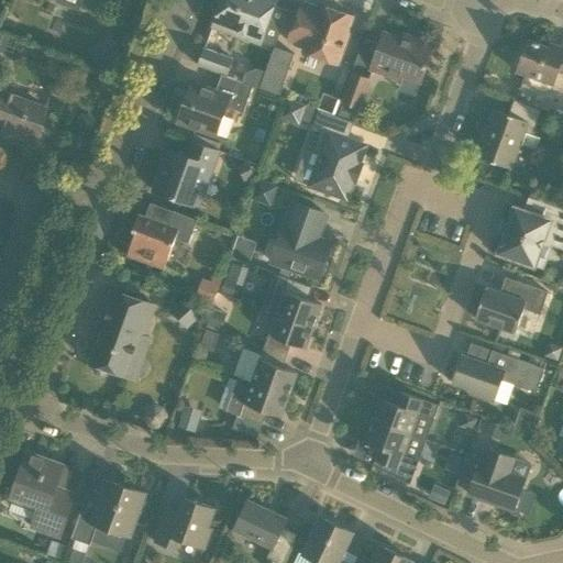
[(222,0),(216,19),(239,28),(236,34),(261,43),(276,0),(222,0)]
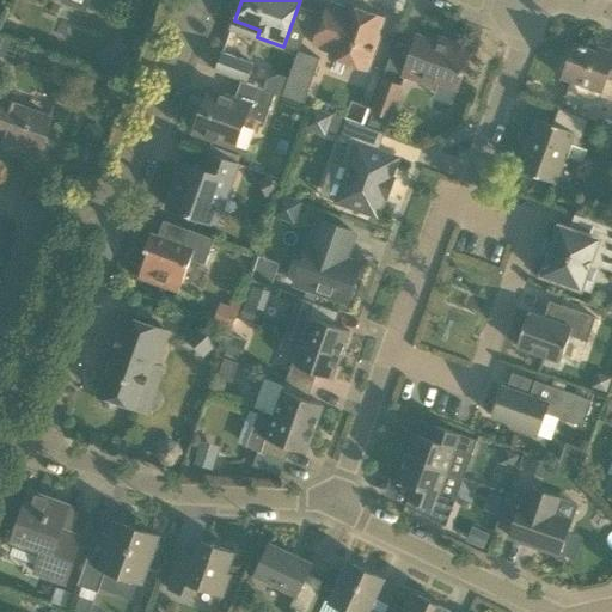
[(347,8),(329,2),(313,44),(331,51),(330,55),(368,69),(380,36),(378,35),(385,17),(362,10),(362,12),(354,10),(355,7),(348,5),(347,8)]
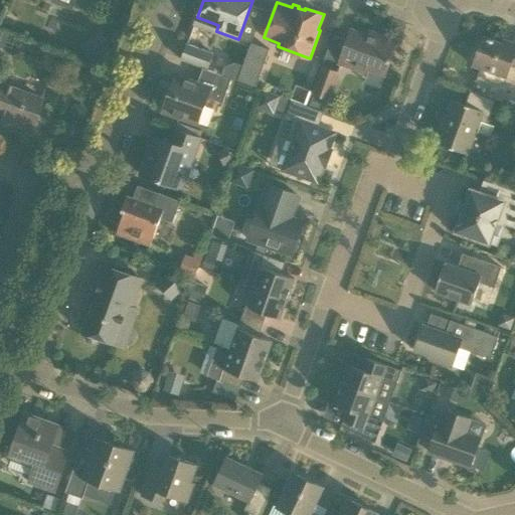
[(376,39),(351,29),(339,62),(366,72),(367,67),(385,74),(397,41),(378,34),(376,39)]
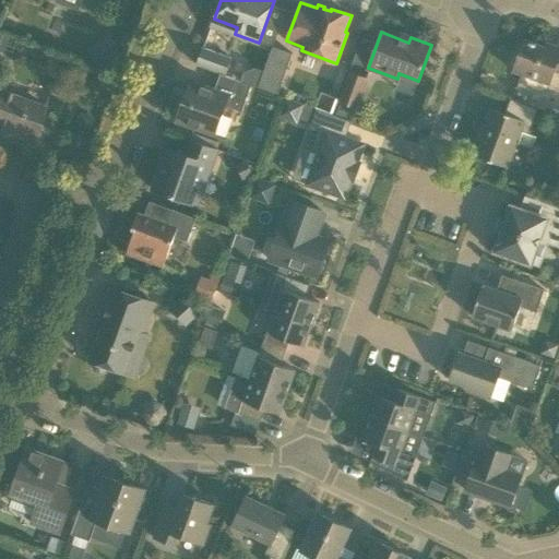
[(109,34),(87,49),(103,71),(125,56),(109,34)]
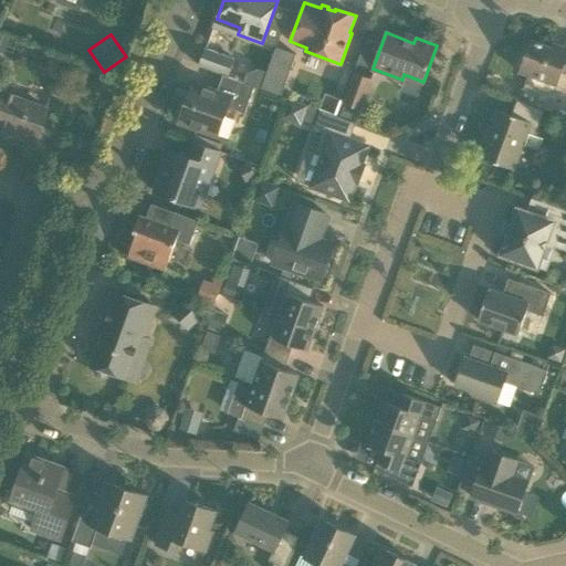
[(0,35),(0,51),(4,53),(9,40),(0,35)]
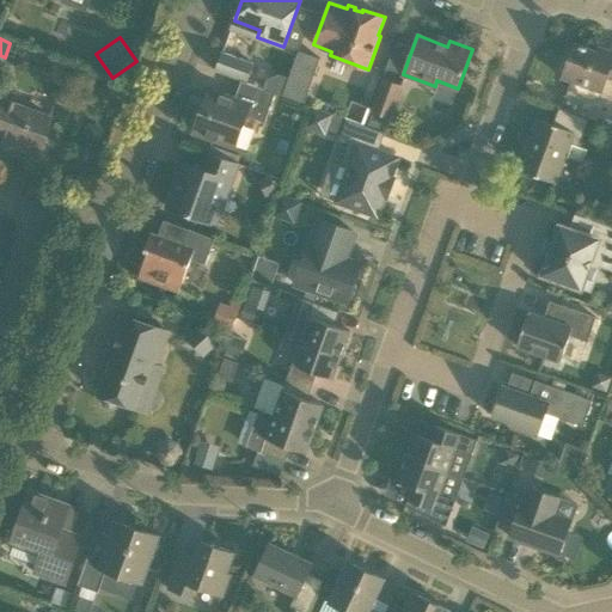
[(386,67),(401,73),(411,44),(397,38),(386,67)]
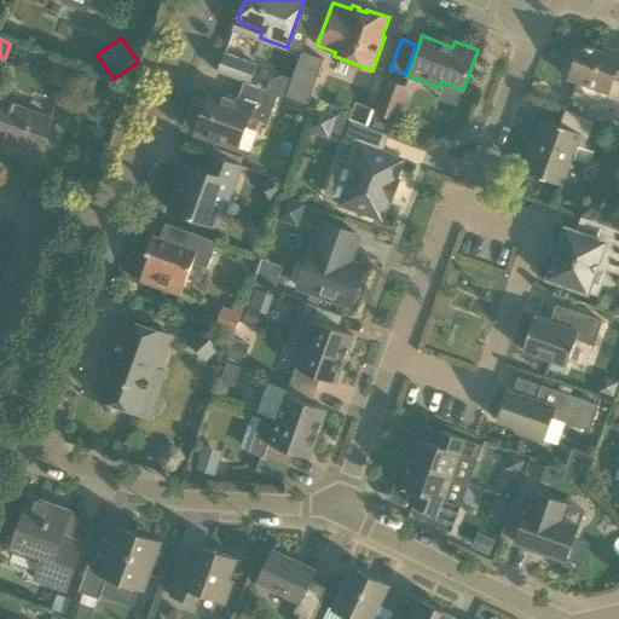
[(613,56),(580,44),(568,79),(608,92),(614,76),(618,77),(618,51),(614,50),(613,56)]
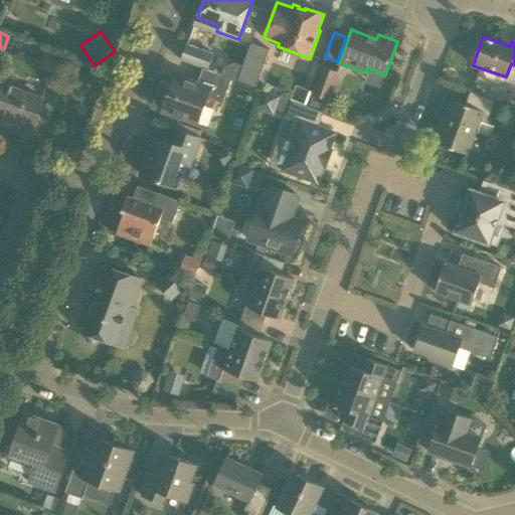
[(255,89),(270,49),(251,42),(237,81),(255,89)]
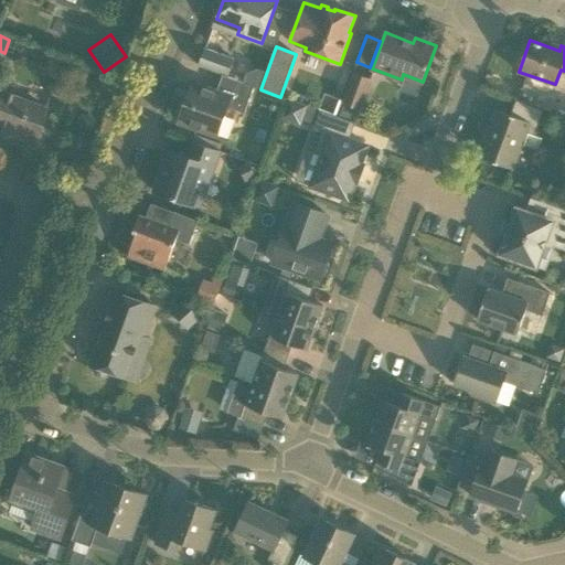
[(226,75),(233,57),(205,48),(200,65),(223,74),(226,75)]
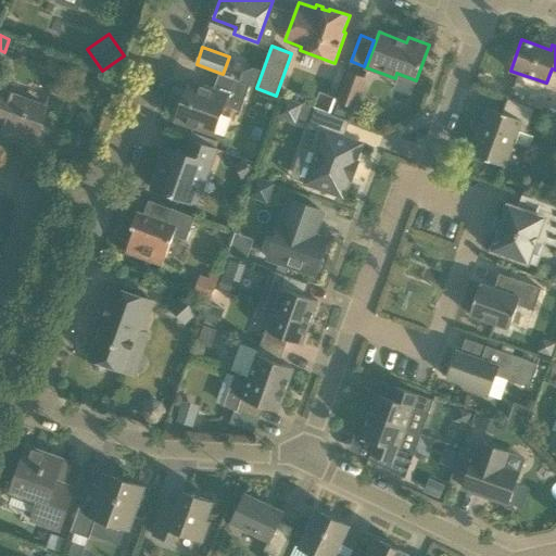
[(355,106),(365,78),(349,72),(338,100),(355,106)]
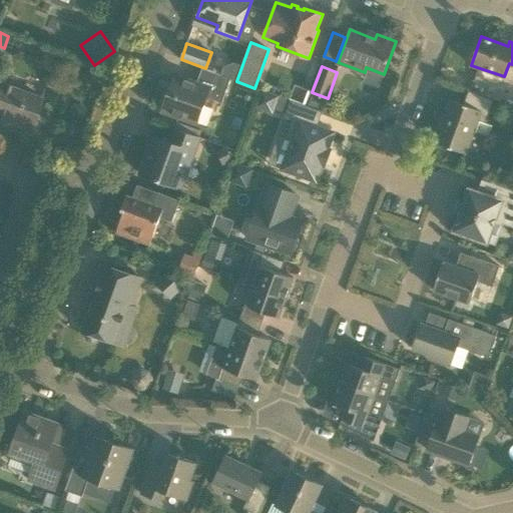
[(222,102),(231,78),(205,68),(202,67),(196,82),(182,77),(181,79),(174,83),(172,82),(168,91),(164,96),(162,101),(162,107),(161,110),(197,123),(207,97),(222,102)]
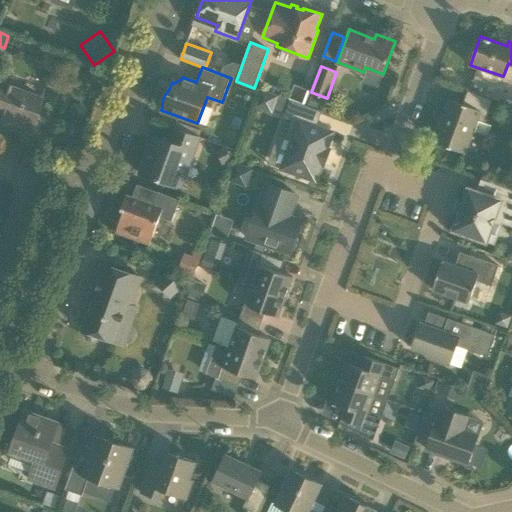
[(30,127),(41,99),(0,82),(0,116),(4,117),(2,122),(3,123),(5,118),(30,127)]
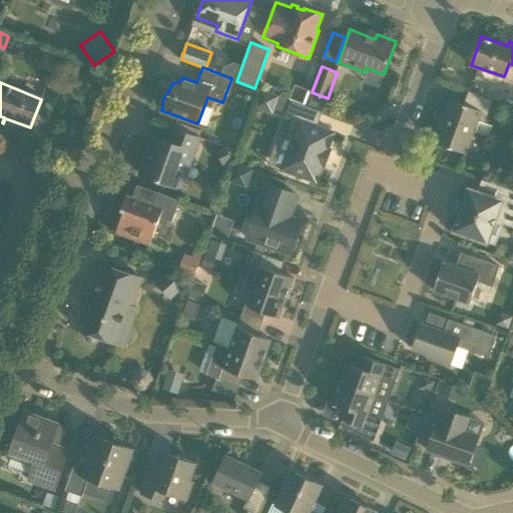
[(262,89),(255,106),(274,113),(275,108),(280,96),(280,95),(262,89)]
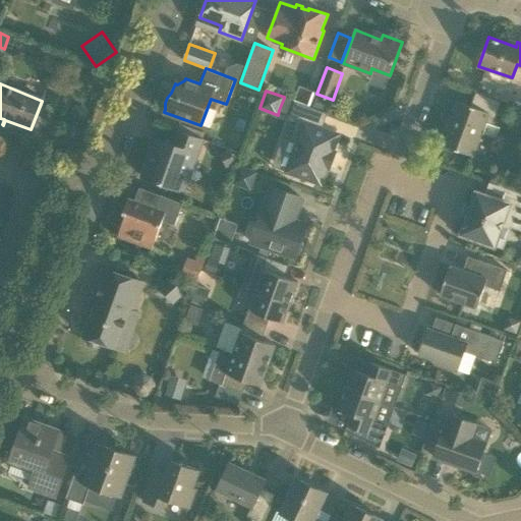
[(493,124),(502,101),(476,92),(471,106),(458,101),(447,130),(445,130),(442,139),(444,140),(442,145),(472,156),(480,132),(497,138),(501,126),(493,124)]
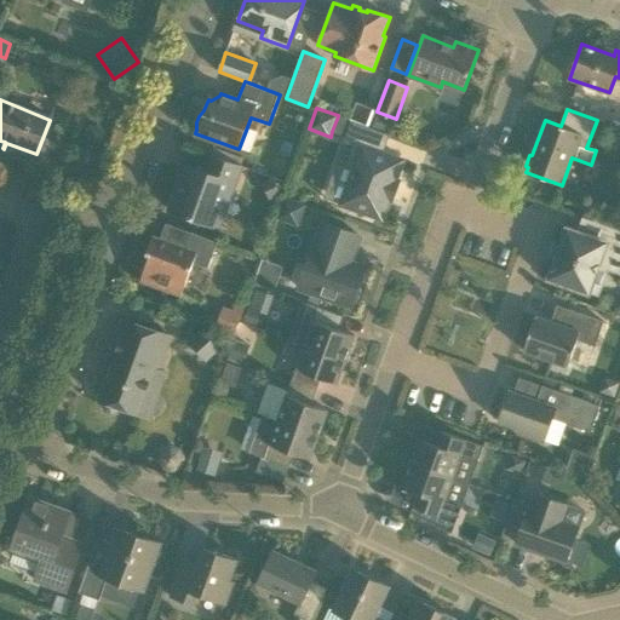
[(390,135),(351,121),(346,136),(340,153),(355,158),(339,204),(383,218),(403,160),(379,151),(385,135),(390,136),(390,135)]
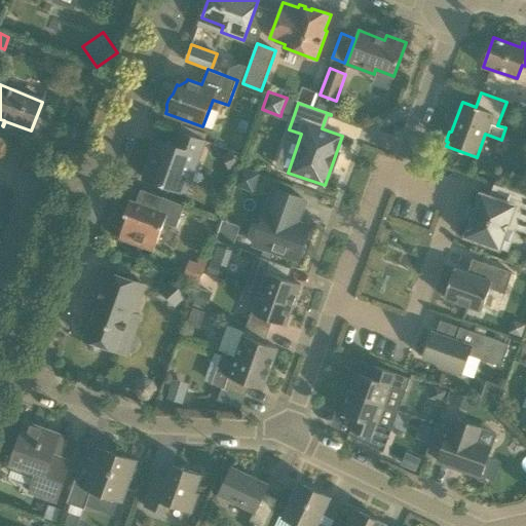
[(186,193),(204,140),(179,130),(174,145),(162,141),(157,154),(153,153),(144,178),(186,193)]
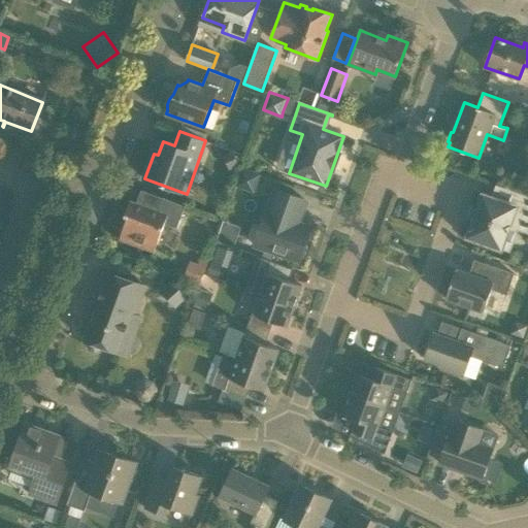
[(254,191),(260,174),(243,169),(237,185),(254,191)]
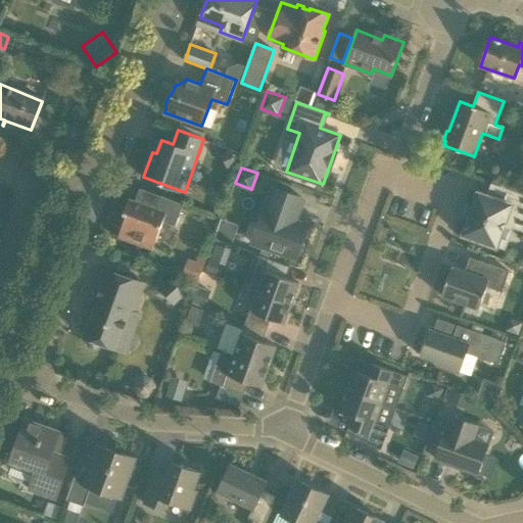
[(295,221),(303,199),(273,188),(266,210),(264,210),(258,226),(270,230),(264,247),(296,258),(297,254),(301,250),(303,245),(302,240),(307,225),(295,221)]
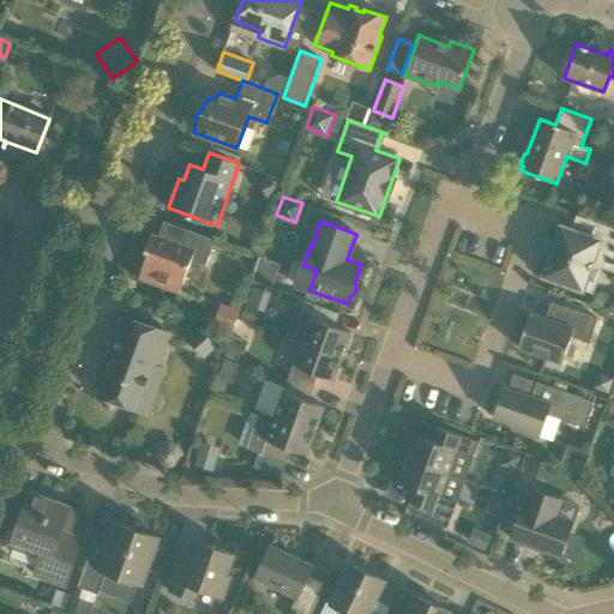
[(613,228),(605,224),(600,240),(561,227),(543,276),(583,290),(593,264),(613,271),(613,228)]
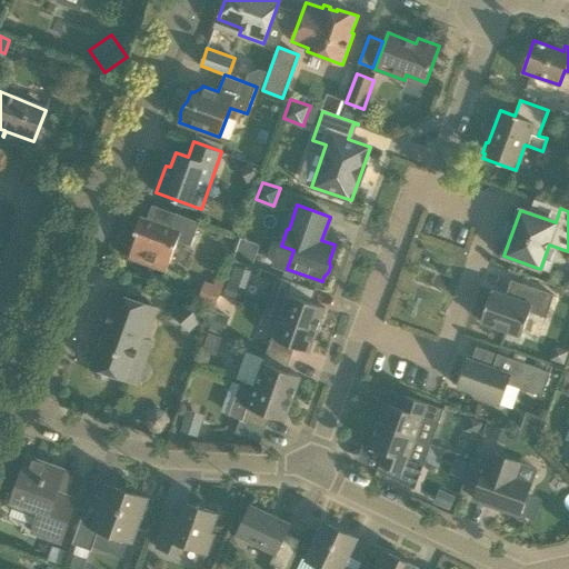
[(191,246),(200,221),(175,212),(169,227),(140,217),(135,232),(138,233),(129,258),(167,271),(178,241),(191,246)]
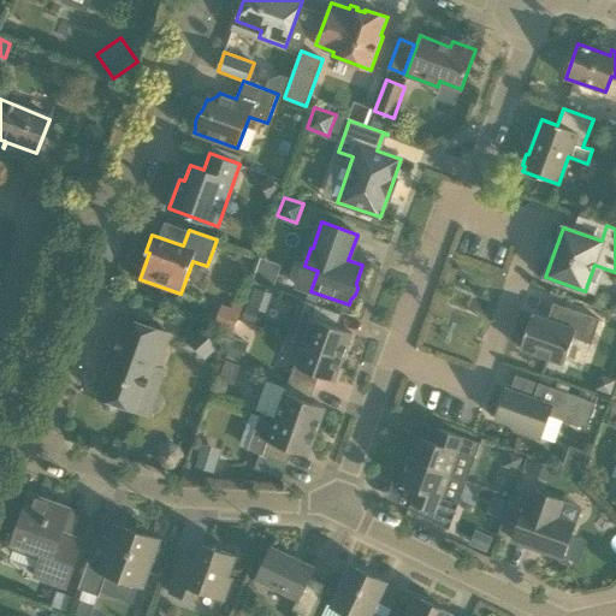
[(272,288),(282,264),(264,256),(254,280),(272,288)]
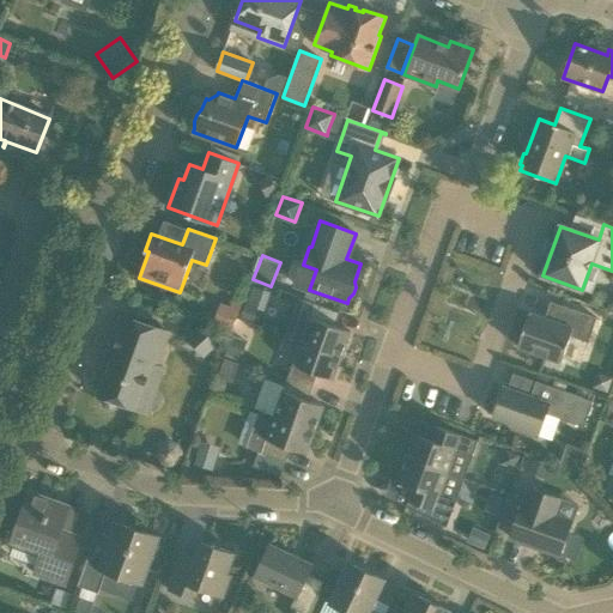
[(343,354),(351,331),(335,326),(340,313),(299,297),(286,335),(302,340),(343,354)]
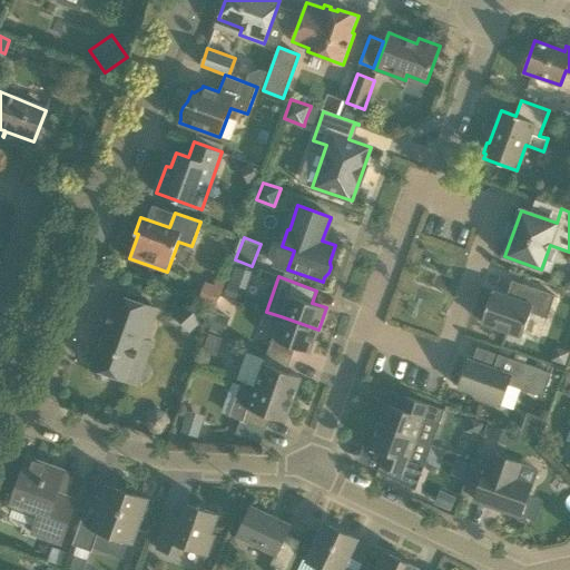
[(205,283),(199,300),(216,306),(223,290),(225,283),(216,279),(214,286),(205,283)]
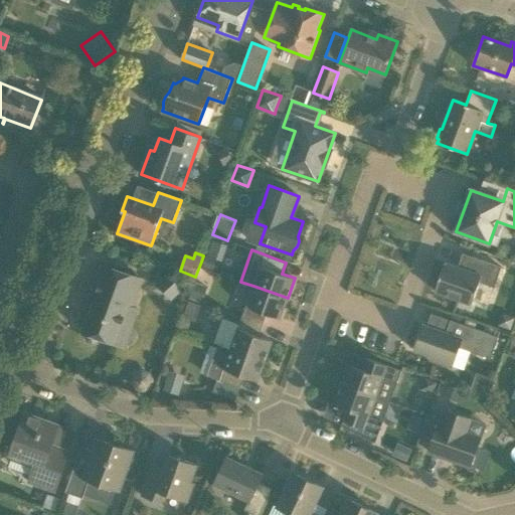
[(494,287),(502,267),(469,255),(464,269),(445,263),(435,291),(472,304),(480,282),(494,287)]
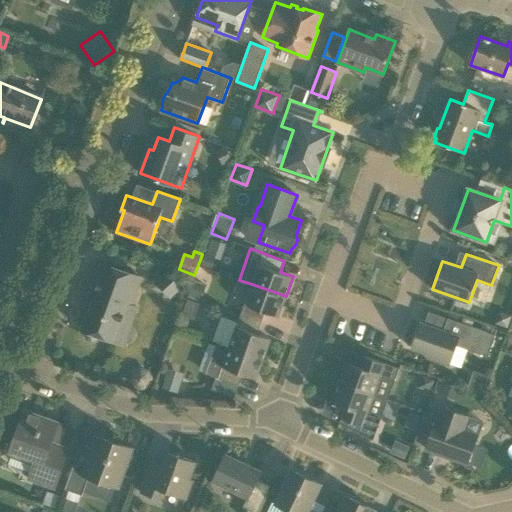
[(204,255),(201,265),(211,269),(215,259),(204,255)]
